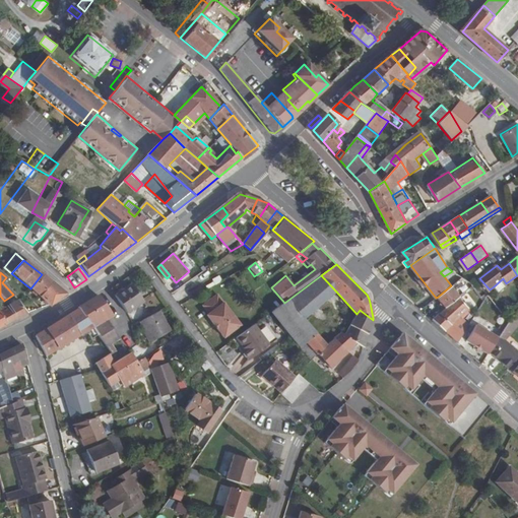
[(41,296),(51,282),(42,274),(30,288),(41,296)]
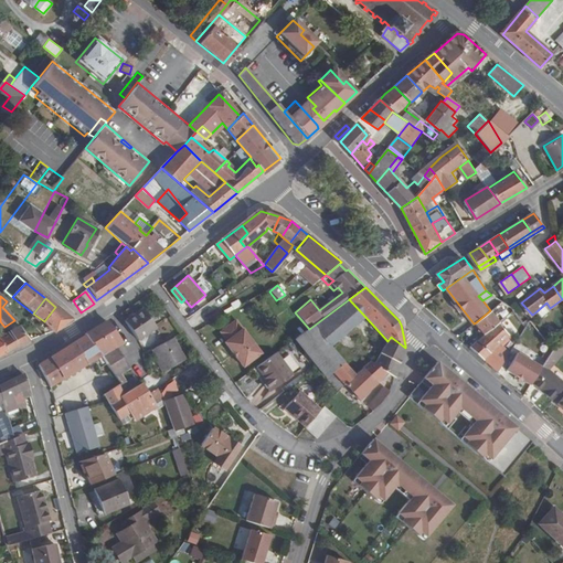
[(365,317),(349,299),(309,329),(295,339),(325,373),(330,369),(339,362),(349,353),(337,338),(365,317)]
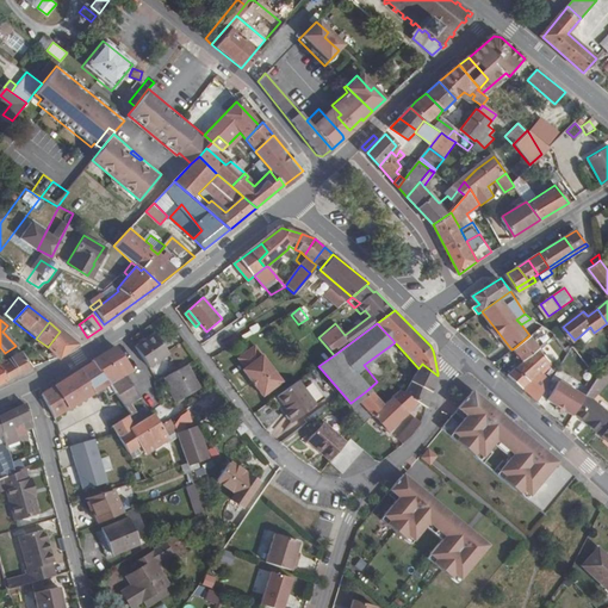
[(590,327),(579,336),(583,342),(594,333),(590,327)]
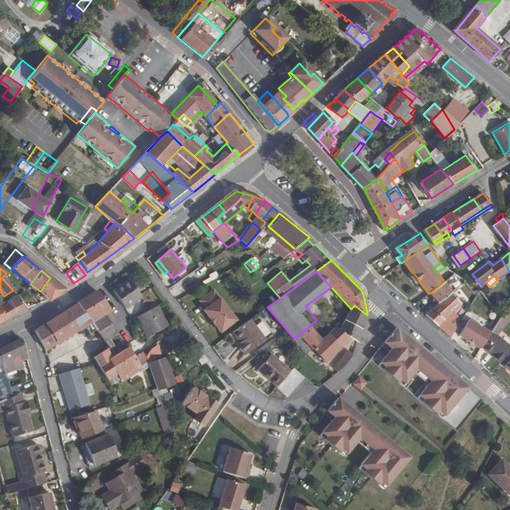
[(450,288),(462,302),(466,299),(468,297),(450,276),(444,281),(431,292),(436,299),(437,299),(450,288)]
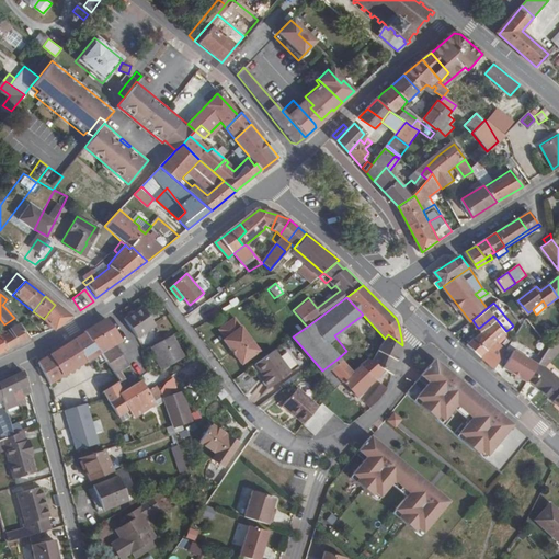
[(132,330),(150,319),(140,304),(123,316),(132,330)]
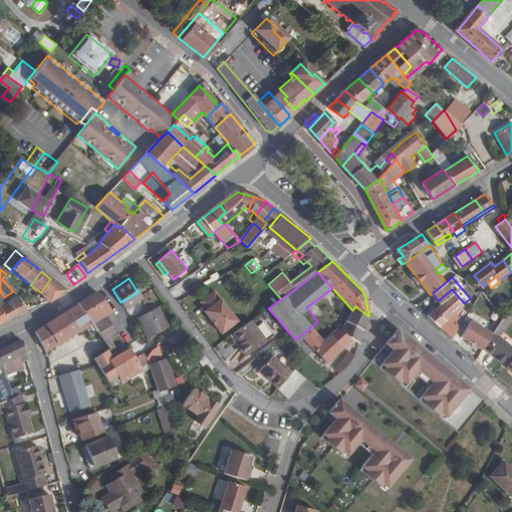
[(64,290),(50,279),(40,292),(49,301),(64,290)]
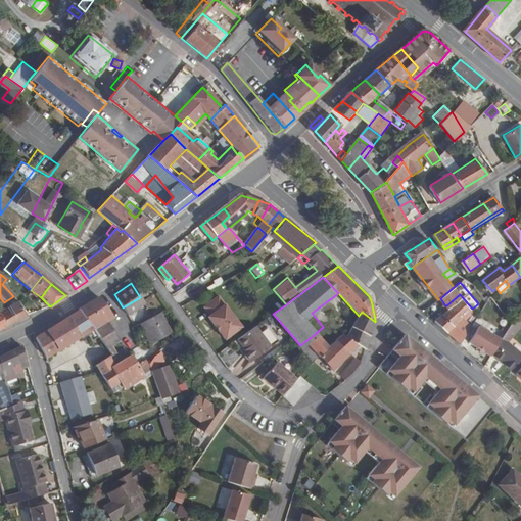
[(437,323),(465,347),(483,324),(472,309),(460,294),(446,305),(445,305),(443,308),(445,311),(437,323)]
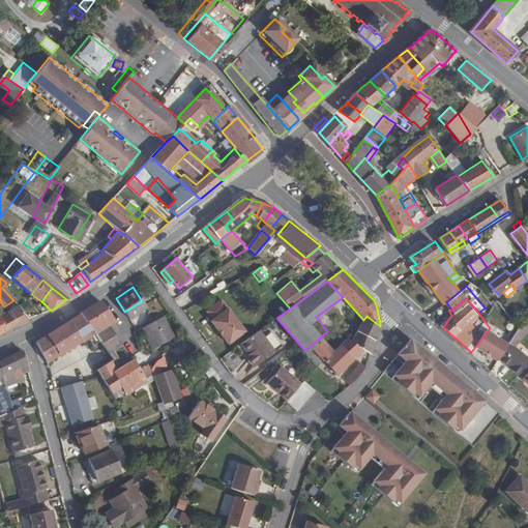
[(108,314),(99,299),(80,312),(81,313),(91,327),(97,334),(107,327),(101,318),(108,314)]
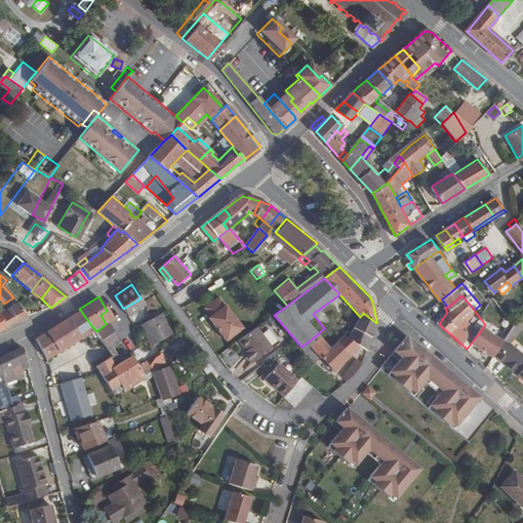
[(209,319),(227,342),(242,328),(219,297),(205,309),(212,317),(209,319)]
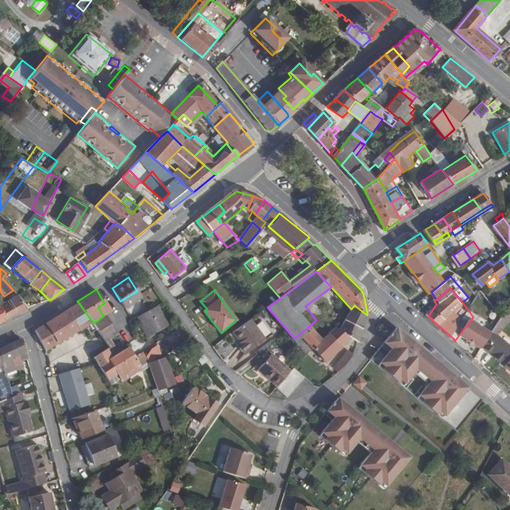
[(140,296),(137,291),(120,301),(124,306),(140,296)]
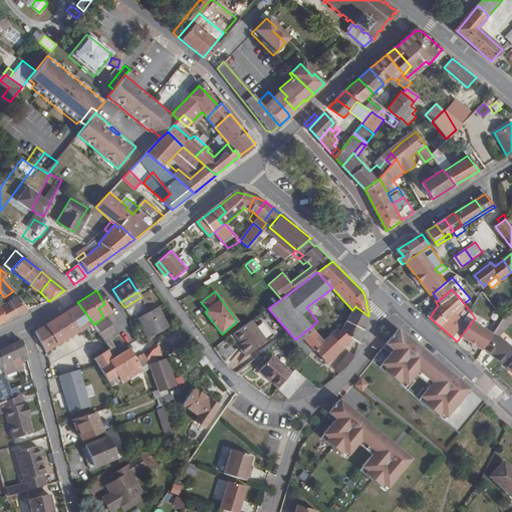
[(17,318),(29,312),(17,296),(7,302),(17,318)]
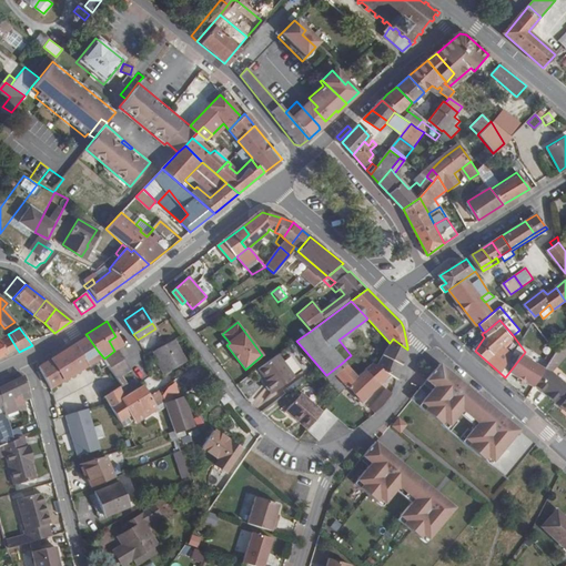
[(11,356),(19,352),(8,334),(0,337),(0,340),(11,356)]
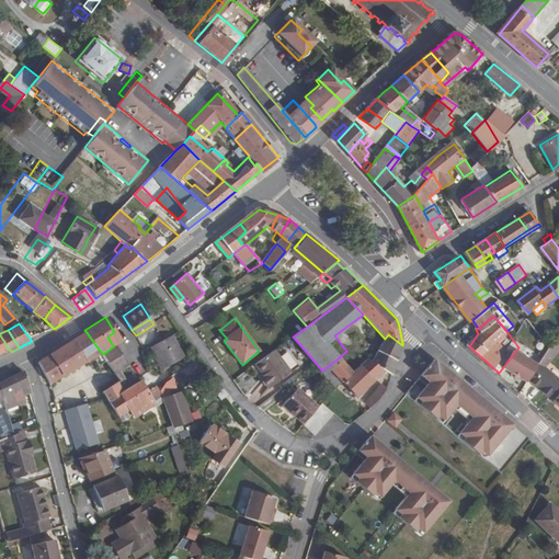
[(97,346),(86,331),(52,356),(64,375),(80,366),(84,363),(81,357),(97,346)]
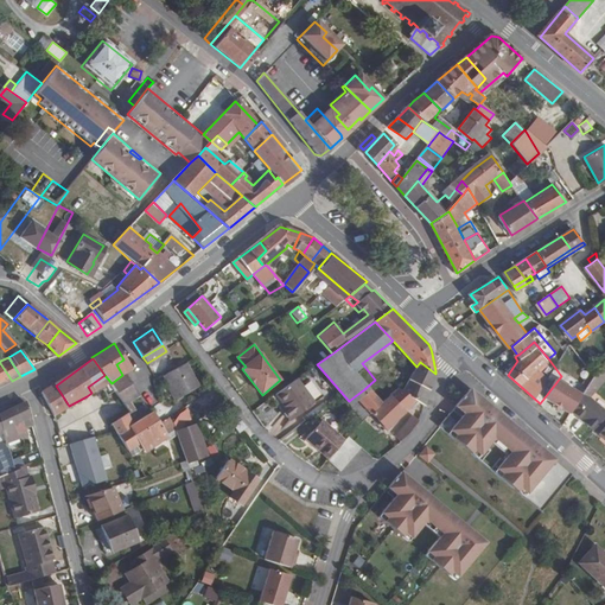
[(129,370),(123,360),(116,364),(122,375),(129,370)]
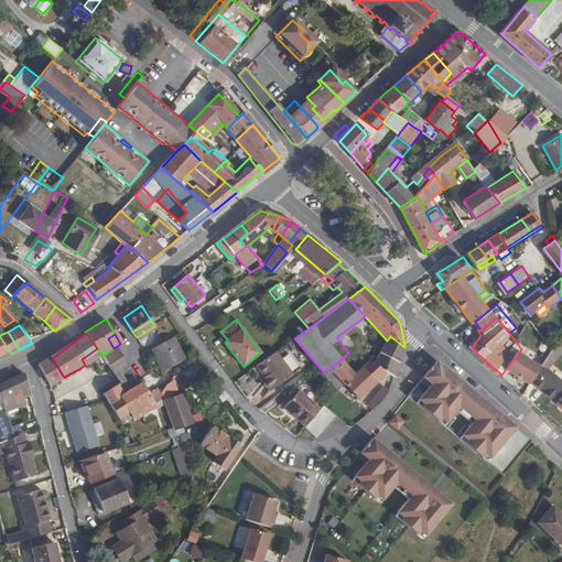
[(396,375),(404,347),(390,336),(387,341),(378,356),(374,363),(387,370),(396,375)]
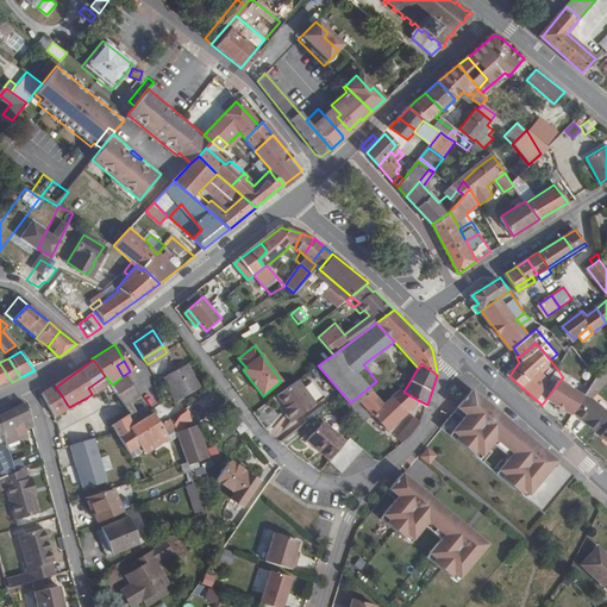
[(0,387),(12,382),(0,364),(0,387)]
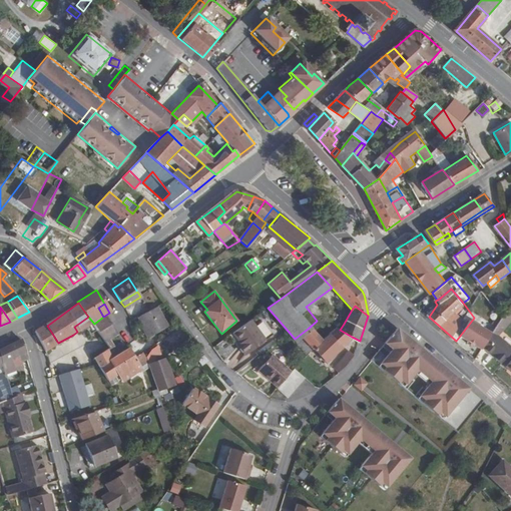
[(167,325),(157,307),(137,318),(147,337),(167,325)]
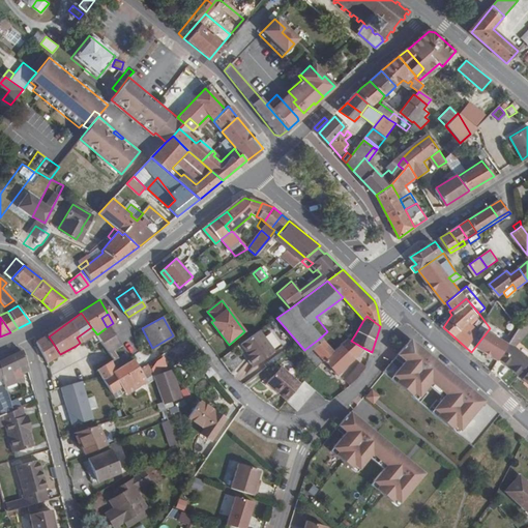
[(520,326),(507,346),(499,359),(519,377),(520,376),(527,365),(527,360),(515,348),(527,328),(527,327),(525,323),(520,326)]
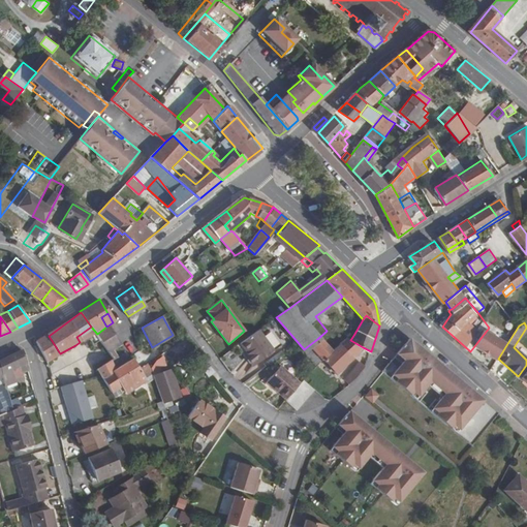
[(97,334),(91,327),(76,337),(80,342),(75,345),(80,350),(99,337),(97,334)]
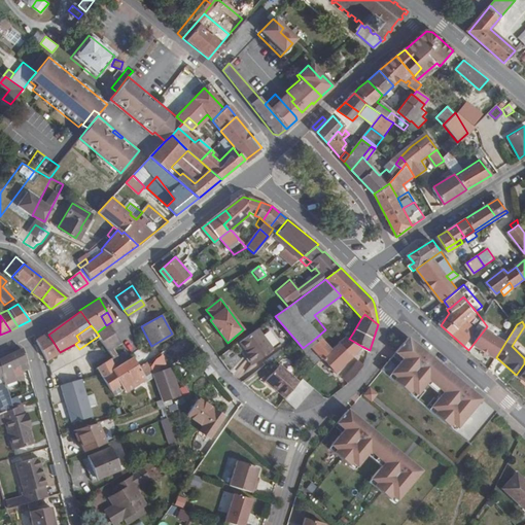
[(112,335),(106,325),(97,333),(99,336),(103,342),(112,336),(112,335)]
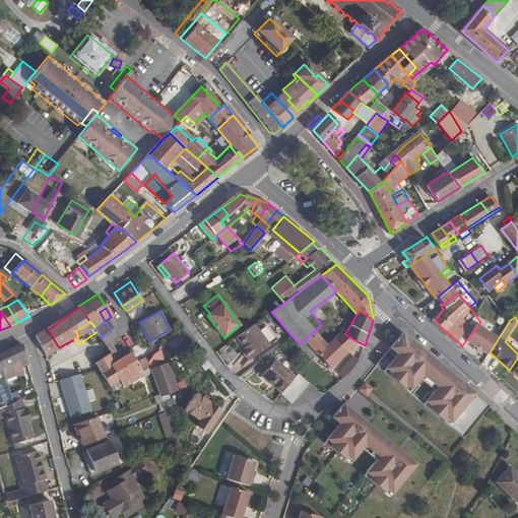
[(255,324),(237,337),(246,349),(243,351),(248,359),(269,344),(255,324)]
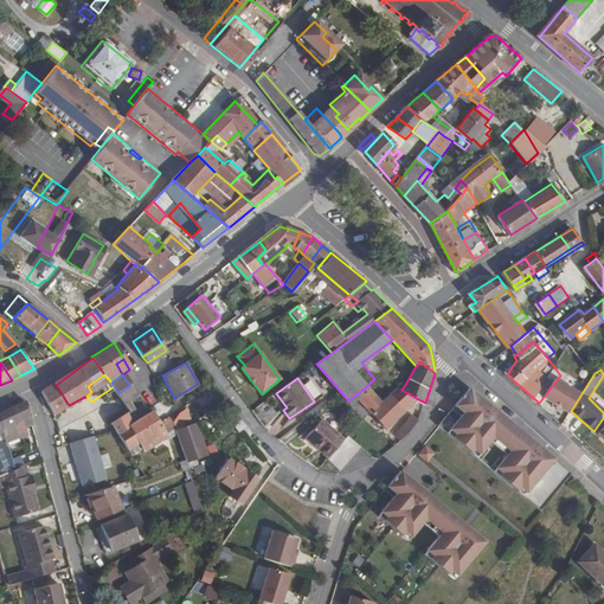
[(373,398),(364,389),(354,396),(371,411),(397,387),(402,390),(406,383),(397,378),(373,398)]
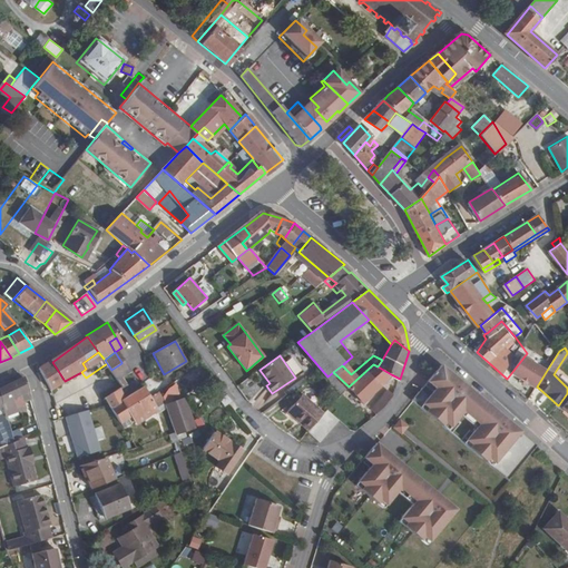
[(121,363),(111,370),(120,381),(129,373),(121,363)]
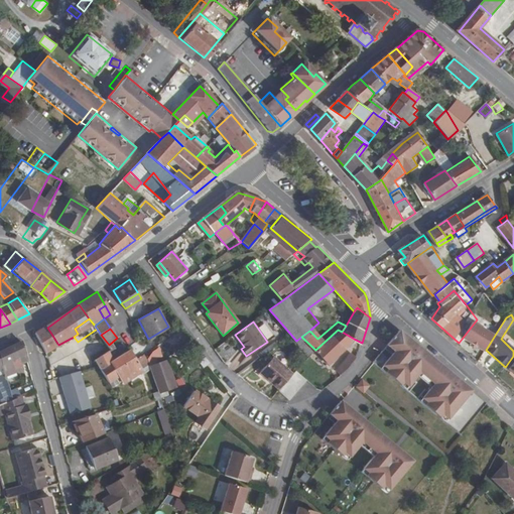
[(338,356),(354,339),(342,332),(338,330),(315,350),(332,364),(339,357),(338,356)]
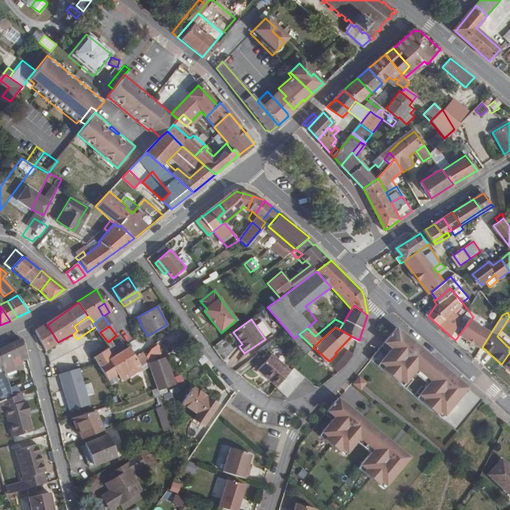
[(306,354),(313,347),(299,334),(294,338),(292,340),(306,354)]
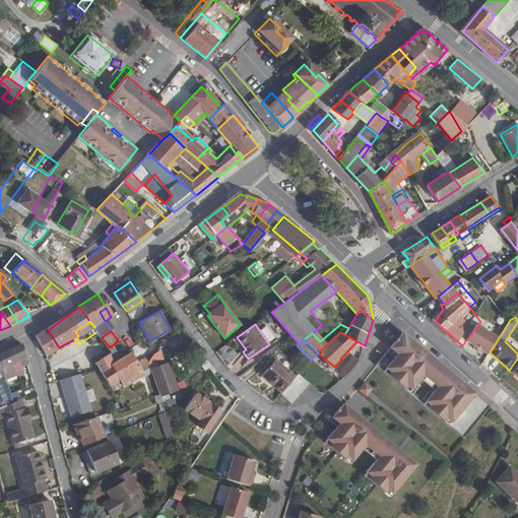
[(488,411),(405,342),(378,374),(439,425),(444,430),(460,443),(488,411)]
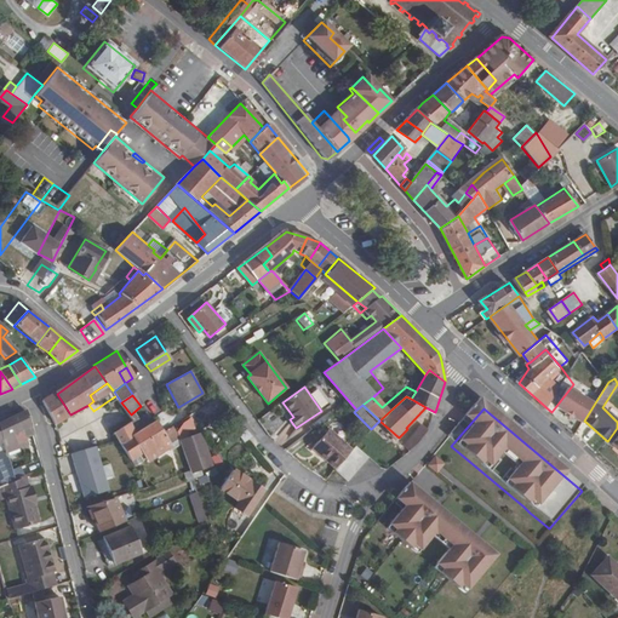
[(26,411),(0,423),(0,431),(6,450),(26,444),(23,434),(32,431),(26,411)]
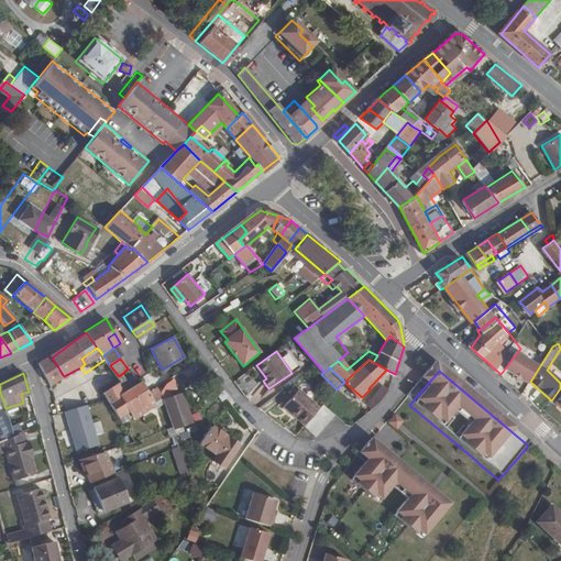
[(153,403),(147,393),(140,382),(122,393),(117,384),(103,393),(118,417),(129,409),(133,416),(154,404),(153,403)]
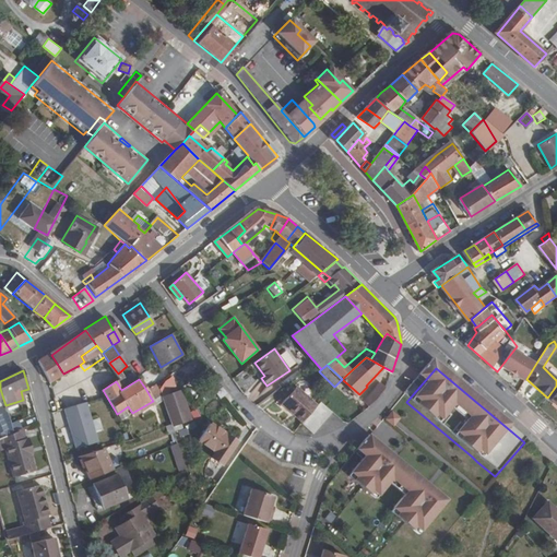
[(380,398),(388,387),(382,380),(364,399),(370,406),(380,398)]
